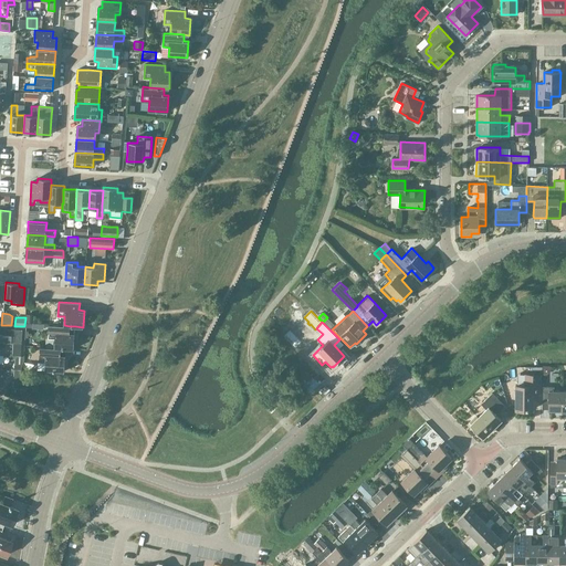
[(64,325),(50,324),(49,338),(55,338),(54,347),(61,348),(65,348),(73,349),(74,333),(72,333),(72,326),(70,326),(64,325)]
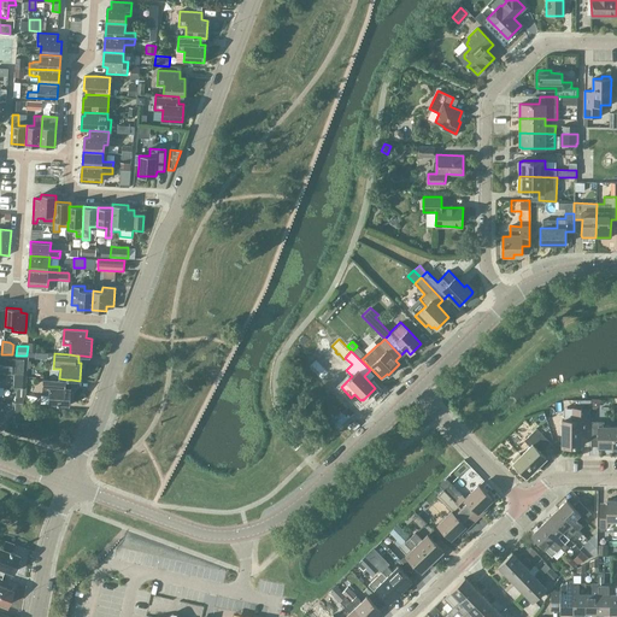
[(12,366),(12,374),(13,374),(23,374),(23,370),(23,369),(24,366),(24,359),(16,358),(15,366),(12,366)]
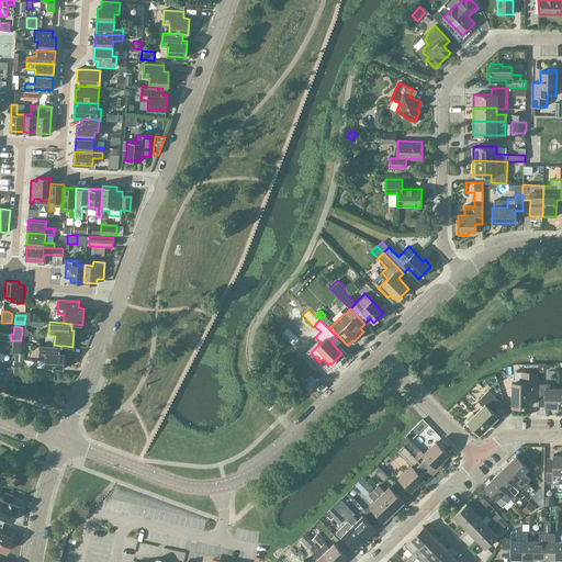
[(281,334),(293,346),(299,340),(288,328),(281,334)]
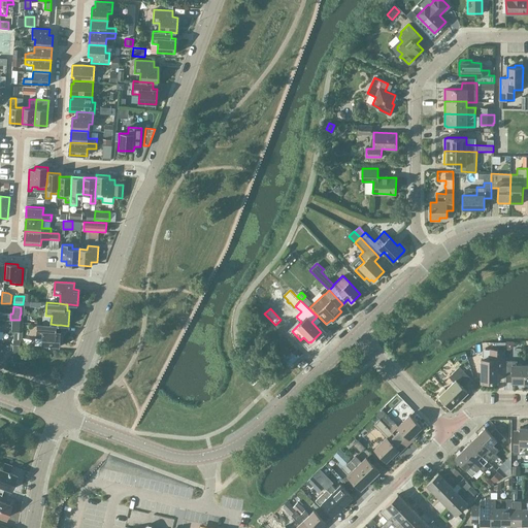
[(51,324),(37,323),(36,336),(42,336),(42,345),(60,347),(61,331),(58,331),(56,331),(57,325),(51,324)]
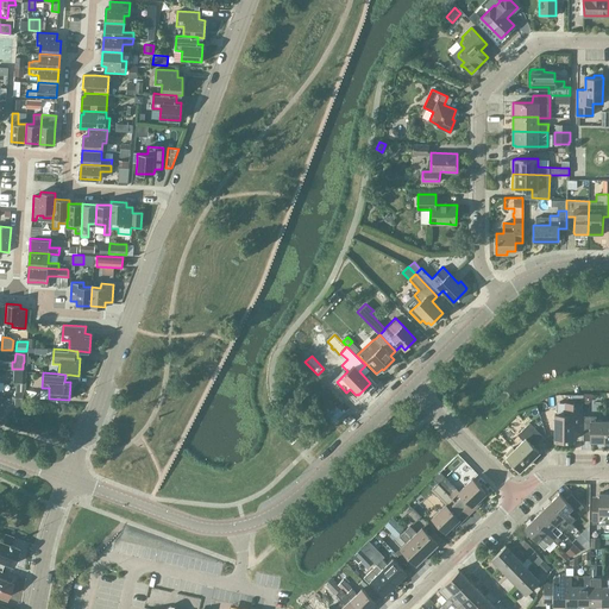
[(16,397),(14,407),(23,408),(22,412),(27,413),(29,403),(29,401),(23,401),(23,397),(16,397)]
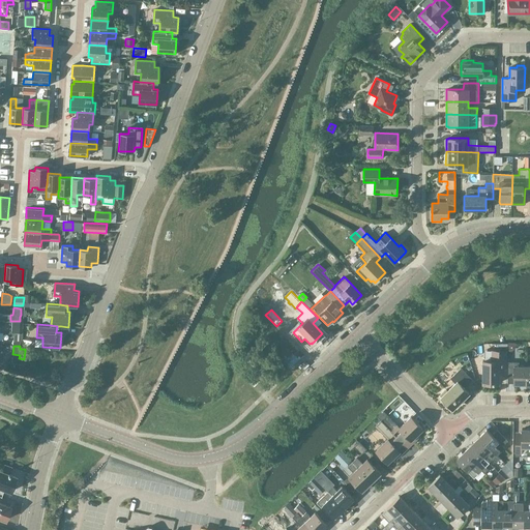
[(499,373),(505,373),(505,351),(492,351),(492,360),(483,360),(483,383),(483,385),(491,385),(491,383),(499,383),(499,373)]
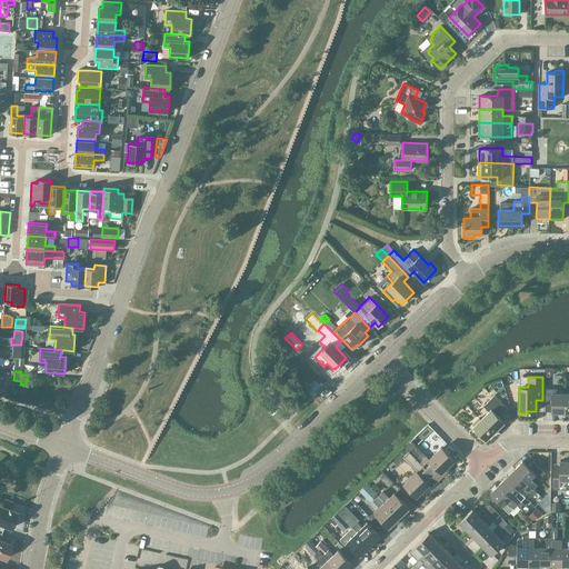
[(565,412),(565,393),(557,393),(557,389),(545,388),(545,402),(551,402),(551,411),(565,412)]
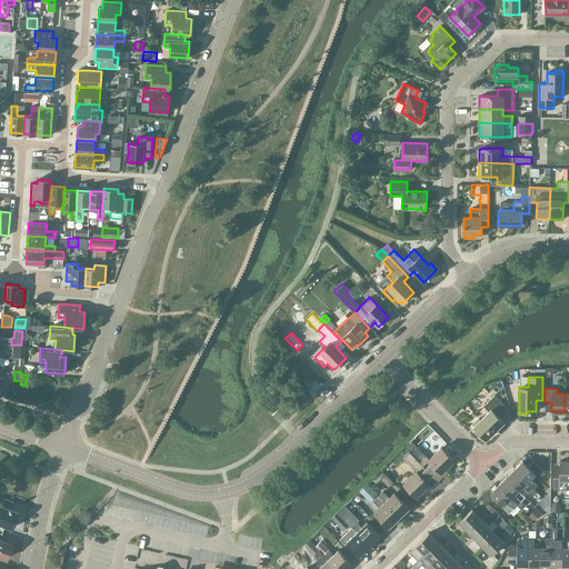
[(508,408),(495,395),(483,406),(489,411),(480,419),(479,418),(472,425),(473,426),(486,439),(503,422),(499,417),(508,408)]
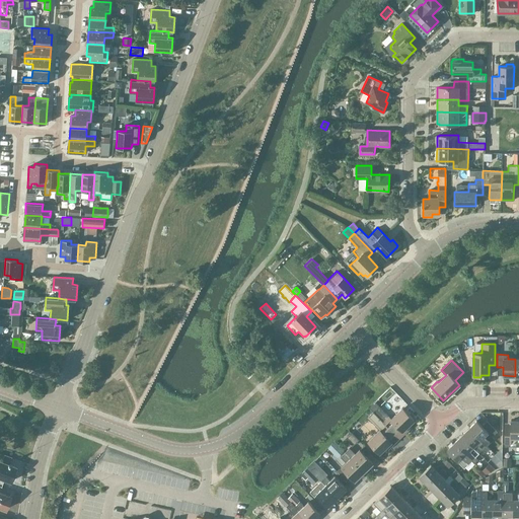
[(389,417),(383,423),(398,438),(406,431),(404,429),(414,420),(402,408),(391,419),(389,417)]
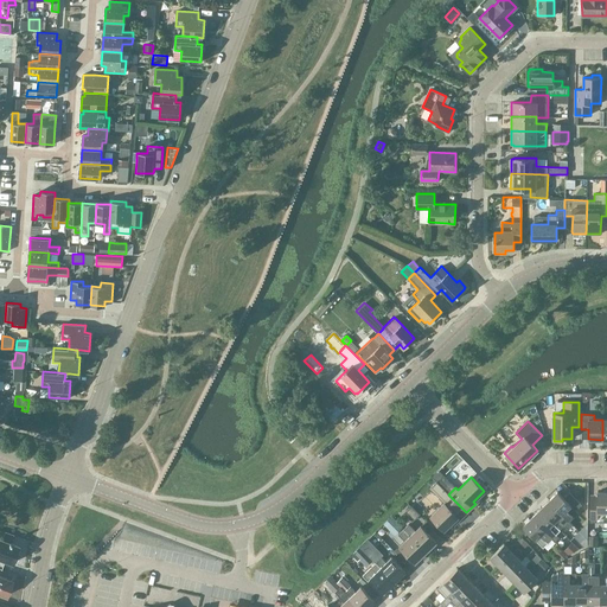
[(466,512),(448,494),(436,481),(429,489),(443,503),(430,516),(443,530),(454,519),(457,522),(466,512)]
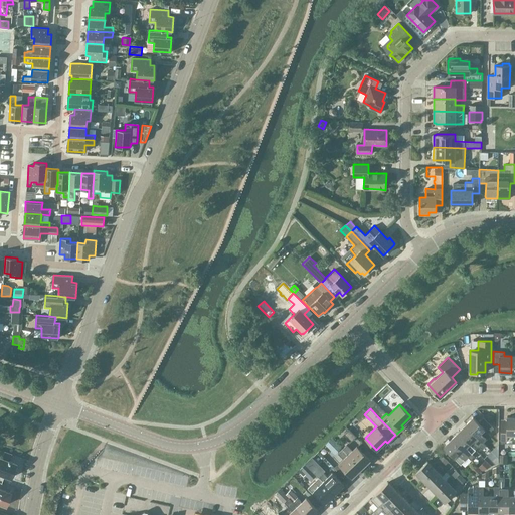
[(514,416),(507,417),(507,425),(501,425),(500,443),(514,443),(514,416)]
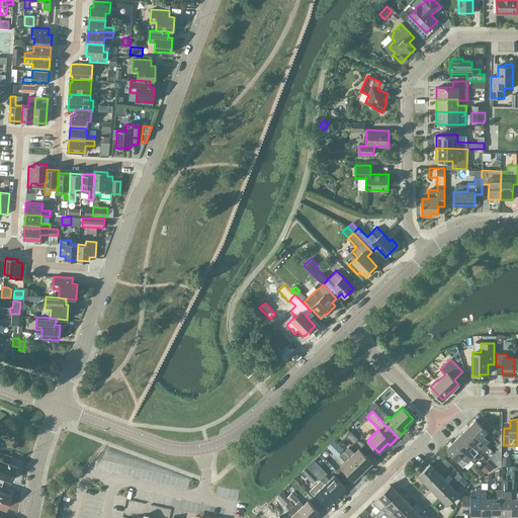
[(468,427),(486,444),(489,441),(493,437),(491,435),(496,430),(486,420),(481,425),(476,420),(468,427)]
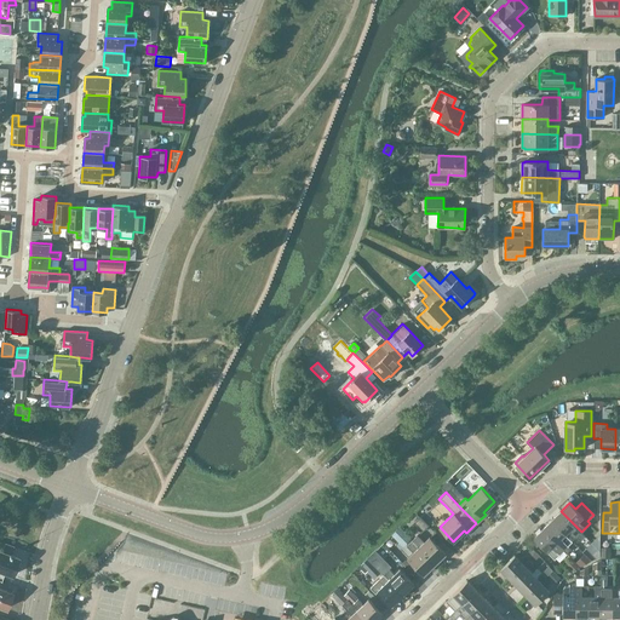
[(561,511),(551,520),(572,540),(577,537),(580,540),(585,535),(581,532),(561,511)]
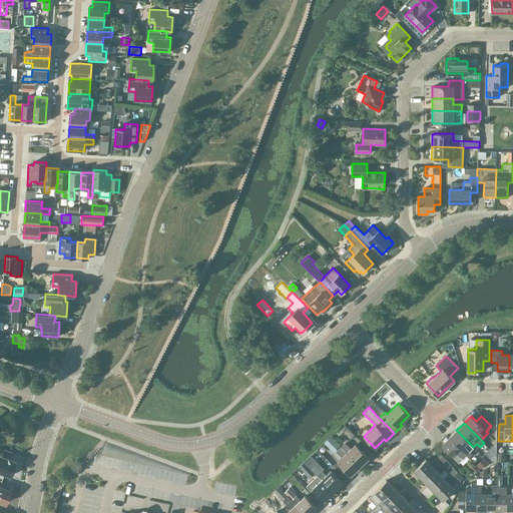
[(348,428),(343,432),(350,439),(355,435),(348,428)]
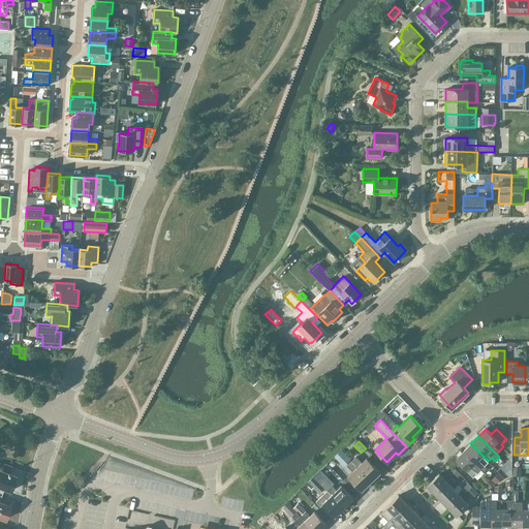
[(463,450),(480,469),(484,472),(488,468),(484,465),(488,461),(470,443),(463,450)]
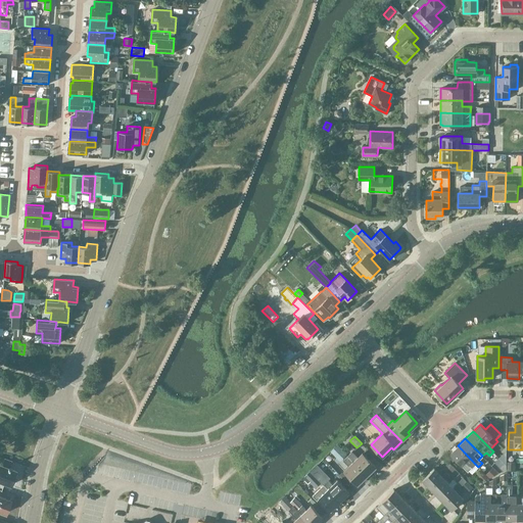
[(458,445),(449,453),(452,455),(456,459),(468,471),(475,464),(458,445)]
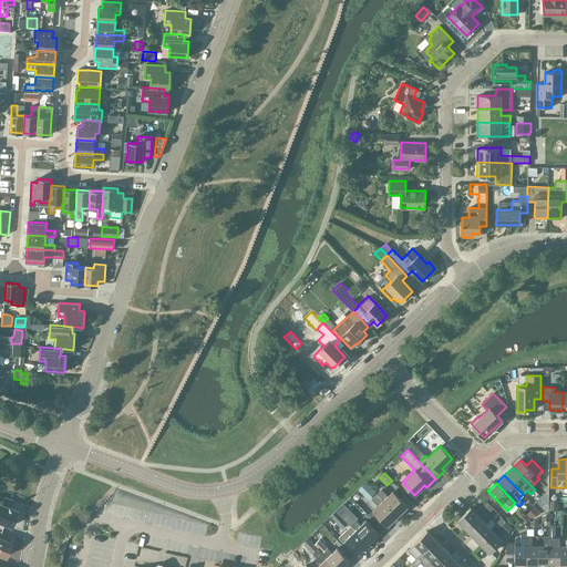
[(377,493),(370,486),(364,491),(371,497),(377,493)]
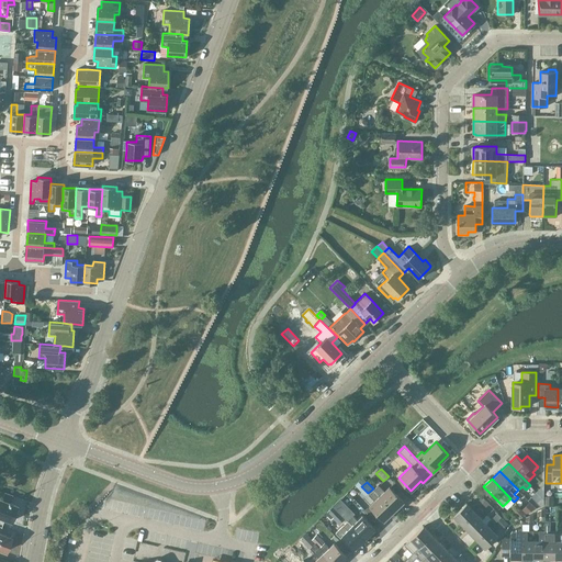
[(379,485),(373,490),(374,491),(394,510),(404,502),(390,486),(384,491),(380,486),(379,485)]
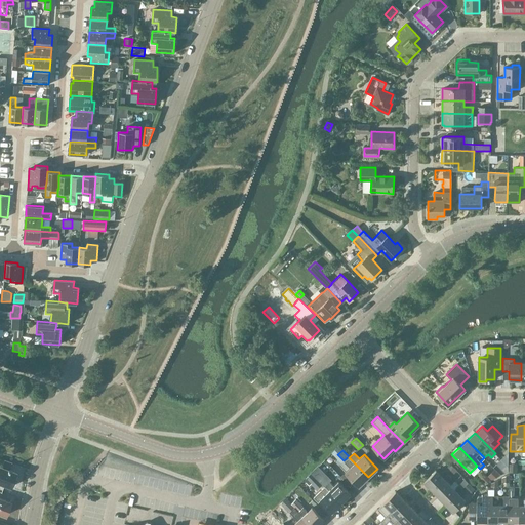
[(349,457),(344,461),(346,463),(350,468),(345,473),(359,486),(368,477),(350,458),(349,457)]
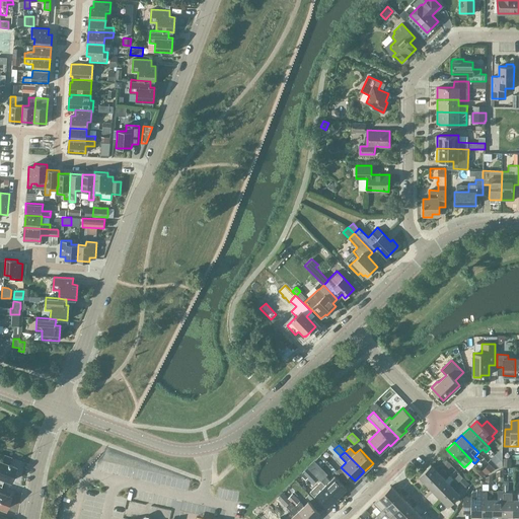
[(419,476),(426,484),(443,468),(446,465),(449,462),(445,458),(435,468),(431,464),(419,476)]
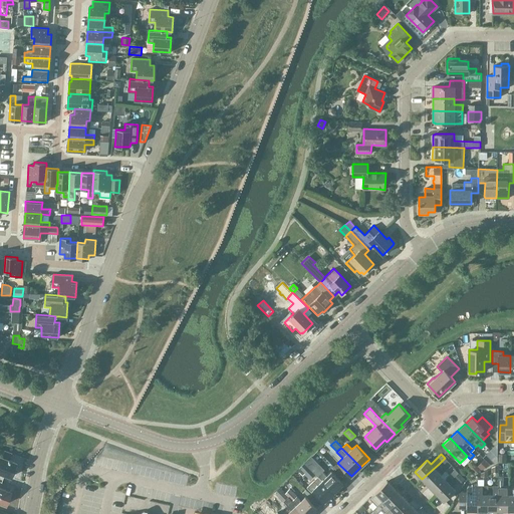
[(498,454),(498,462),(506,462),(507,454),(498,454)]
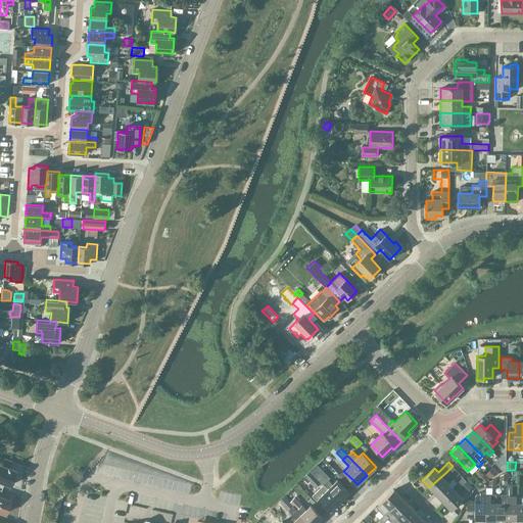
[(0,481),(3,483),(10,485),(12,478),(14,479),(16,474),(14,473),(15,470),(9,468),(0,464),(0,481)]
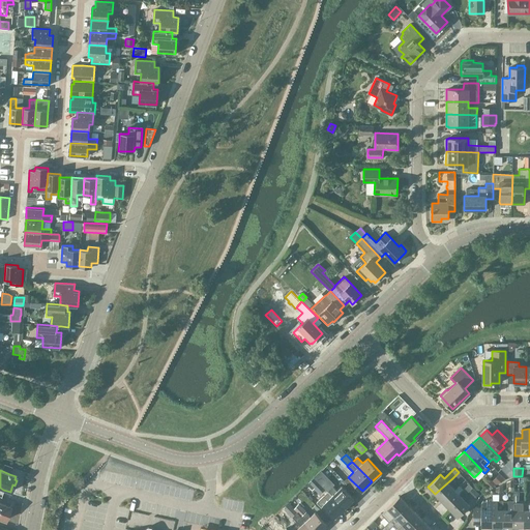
[(499,473),(492,480),(496,483),(505,479),(499,473)]
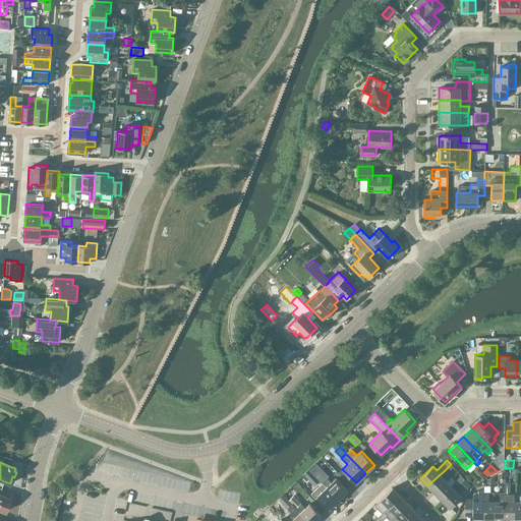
[(313,471),(312,472),(313,472),(313,473),(321,480),(323,482),(327,478),(329,476),(320,466),(319,466),(317,467),(315,468),(313,471)]
